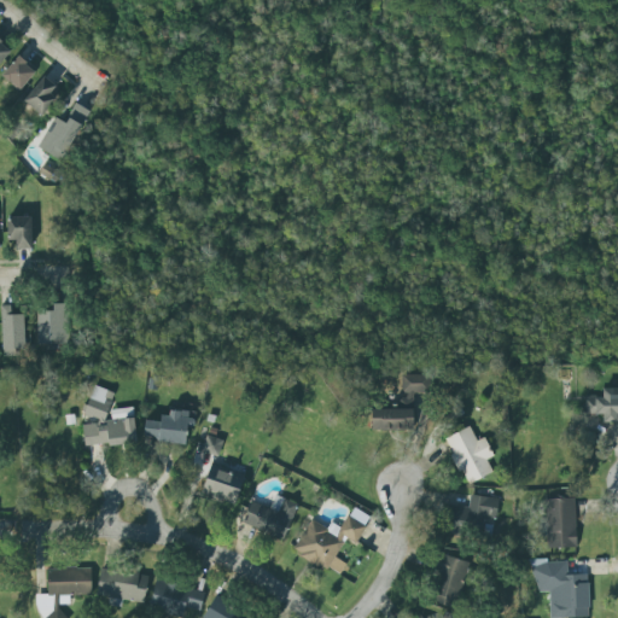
[(0,62),(11,51),(0,40),(0,62)]
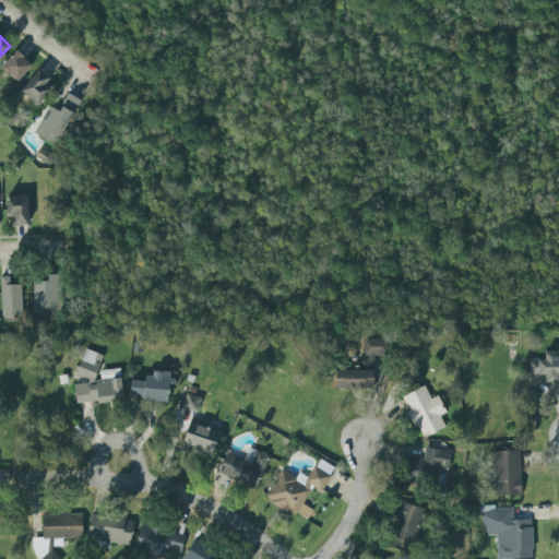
[(32,64),(16,50),(1,68),(16,82),(32,64)]
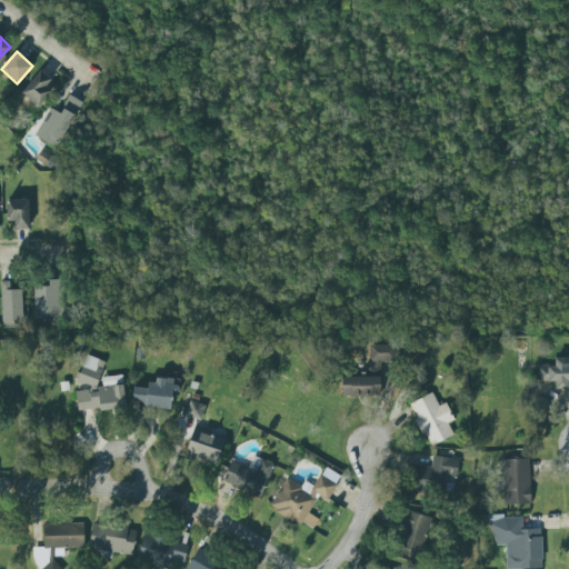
[(38,107),(56,85),(40,71),(21,93),(38,107)]
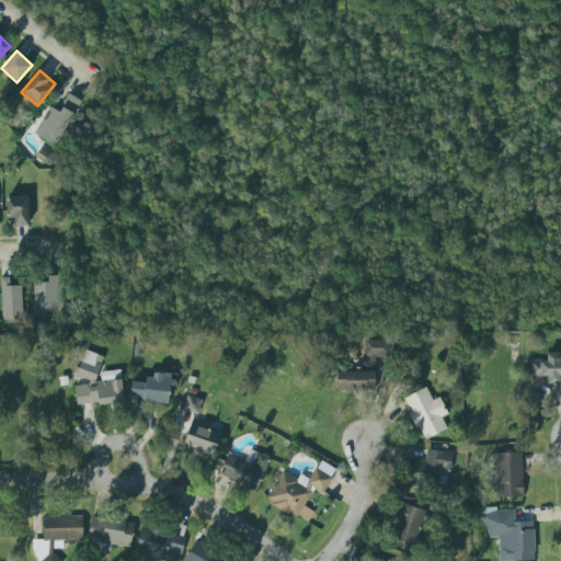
[(35,134),(56,146),(80,101),(69,95),(61,110),(50,104),(35,134)]
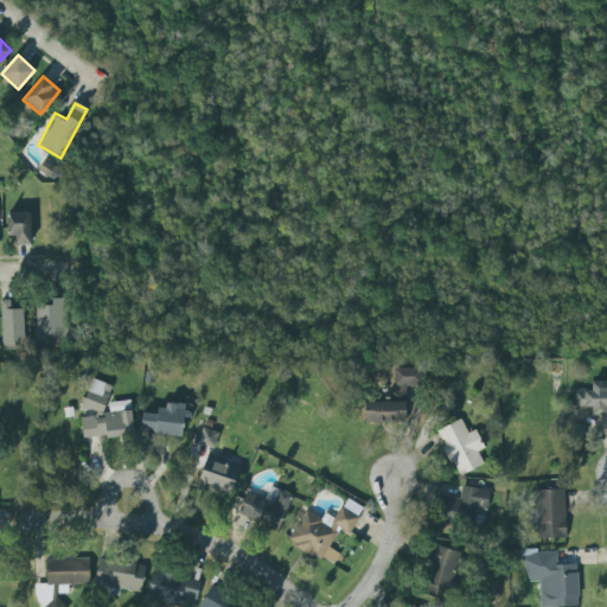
[(30,244),(30,212),(7,212),(7,236),(18,236),(18,244),(30,244)]
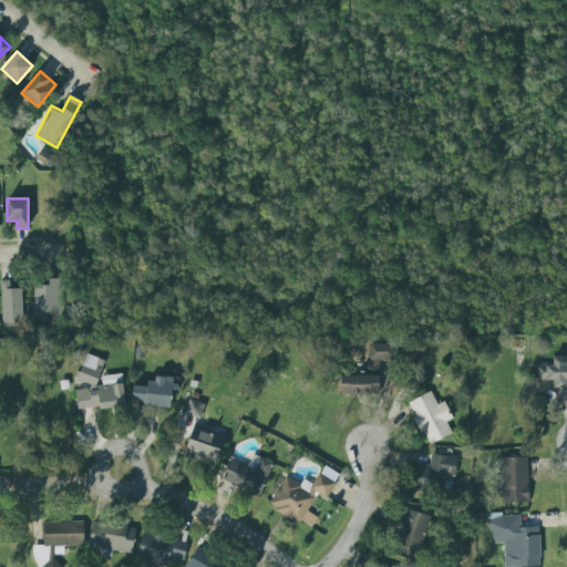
[(0,280),(10,279),(11,289),(21,288),(23,319),(13,320),(13,327),(3,328),(0,280)]
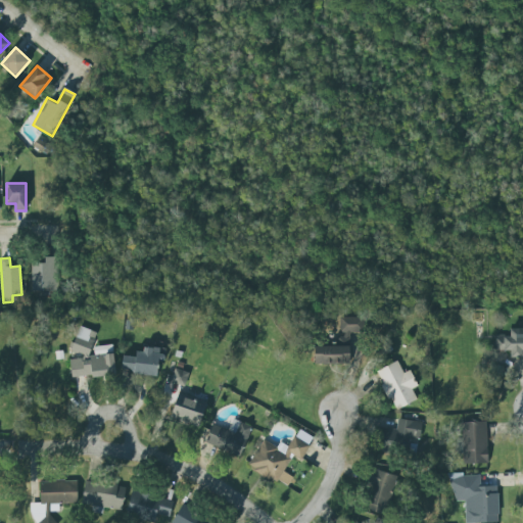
[(45,264),(32,264),(31,290),(54,291),(55,257),(45,257),(45,264)]
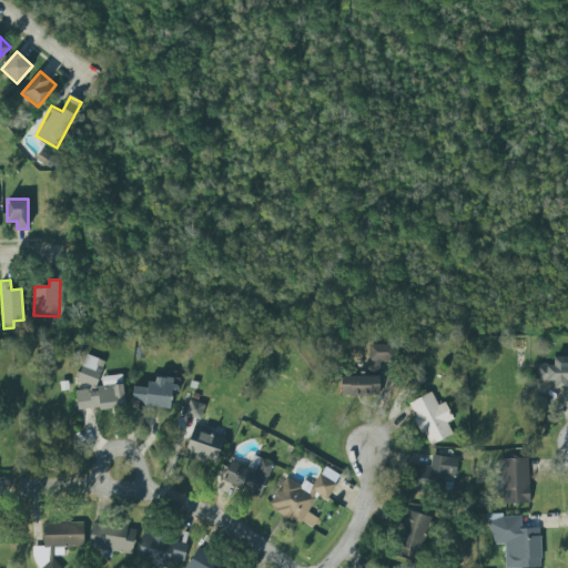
[(371,345),(371,362),(391,362),(391,345),(371,345)]
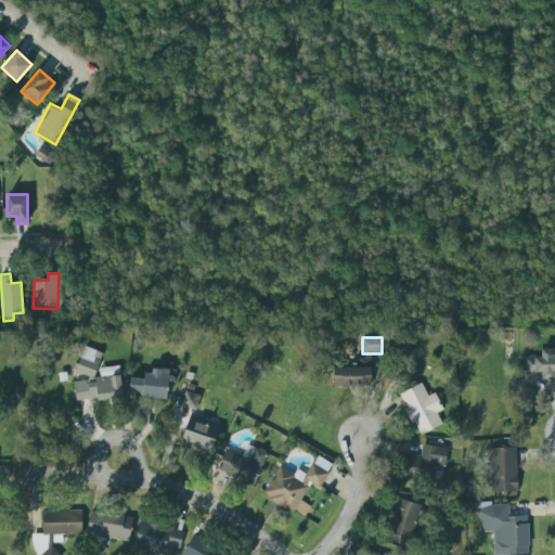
[(123,366),(100,369),(104,352),(85,347),(79,363),(77,373),(76,382),(78,401),(97,399),(102,401),(126,399),(123,366)]
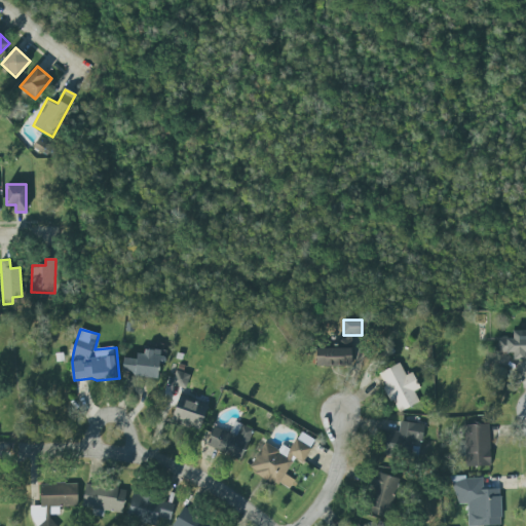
[(525,331),(517,332),(518,337),(499,338),(500,352),(514,352),(514,361),(525,360),(525,331)]
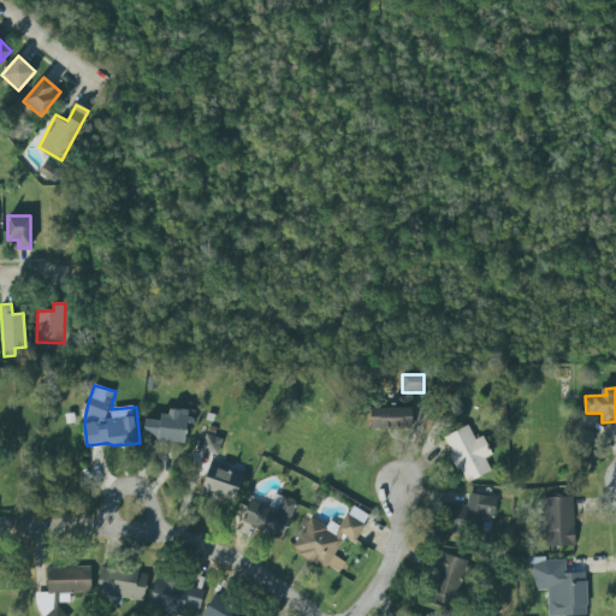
[(372,408),(373,431),(415,428),(414,395),(398,395),(398,407),(372,408)]
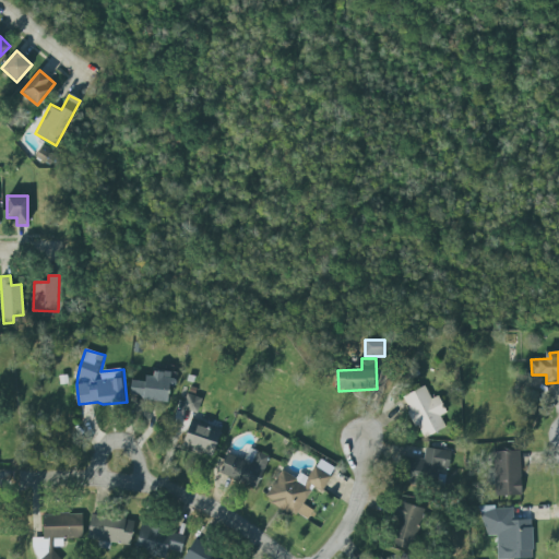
[(135,379),(134,399),(176,401),(178,372),(158,371),(157,380),(135,379)]
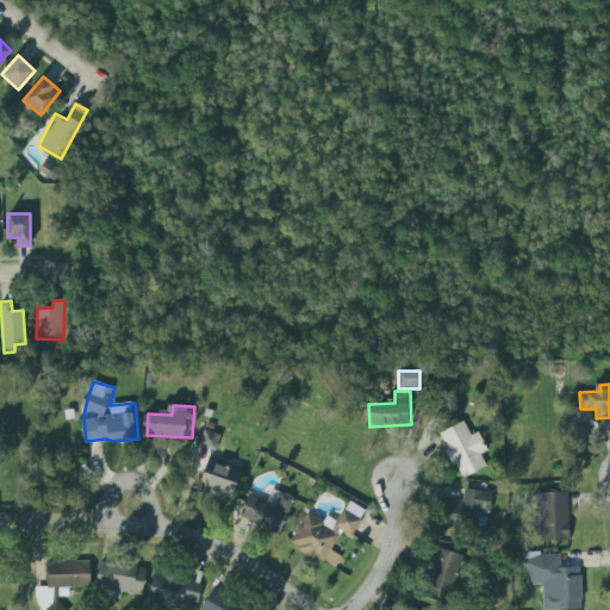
[(442,431),(459,479),(487,468),(481,453),(487,452),(480,431),(470,435),(466,423),(442,431)]
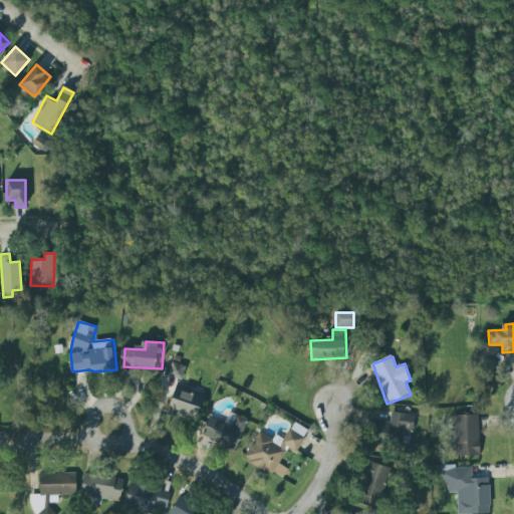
[(169,375),(184,380),(189,367),(173,362),(169,375)]
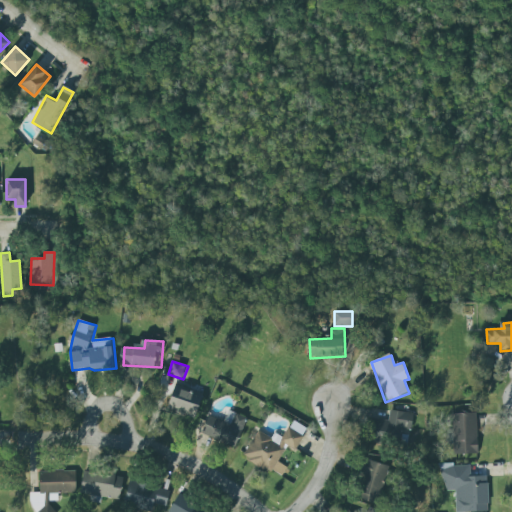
[(171,411),(201,417),(206,394),(176,387),(171,411)]
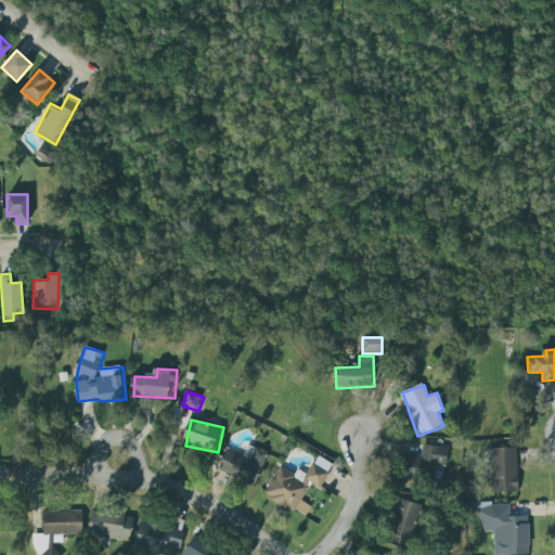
[(448,466),(450,448),(424,446),(422,456),(408,454),(405,472),(435,475),(436,465),(448,466)]
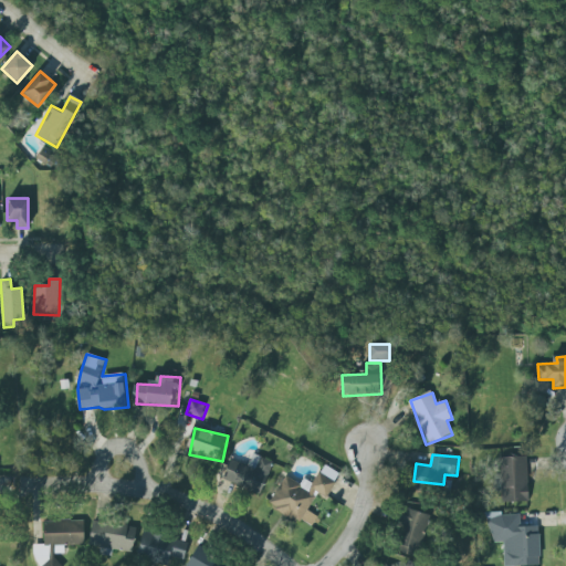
[(230,460),(221,480),(259,495),(272,463),(260,458),(254,471),(230,460)]
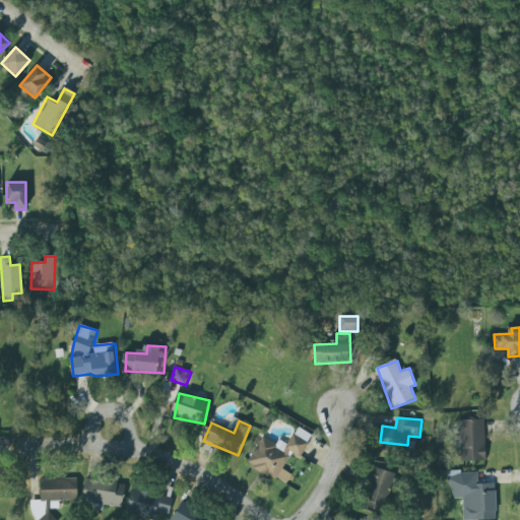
[(462,462),(488,461),(486,420),(461,420),(462,462)]
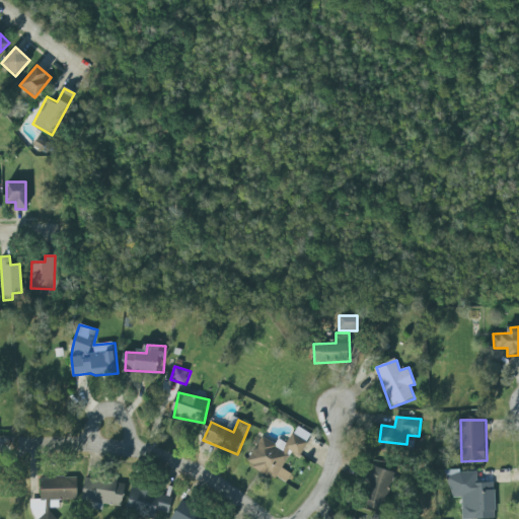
[(291,434),(307,443),(298,457),(290,453),(288,456),(279,470),(286,474),(282,482),(275,477),(273,479),(268,475),(266,477),(250,467),(251,465),(245,461),(261,437),(274,445),(278,439),(285,444),(291,434)]
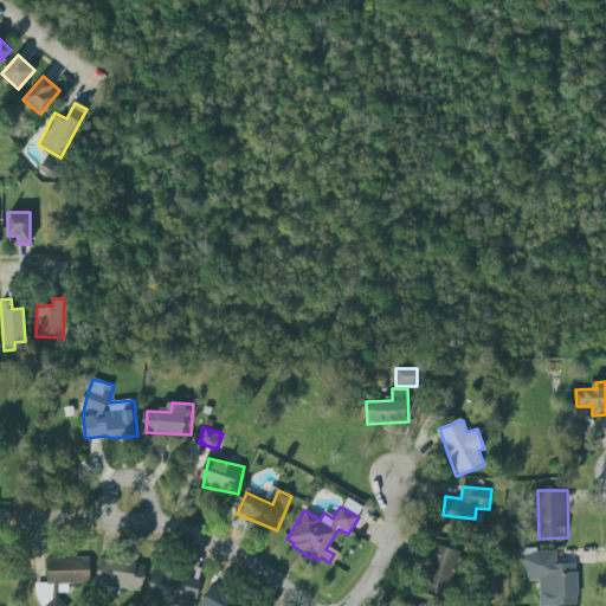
[(431,543),(446,548),(459,552),(447,599),(432,595),(418,591),(431,543)]
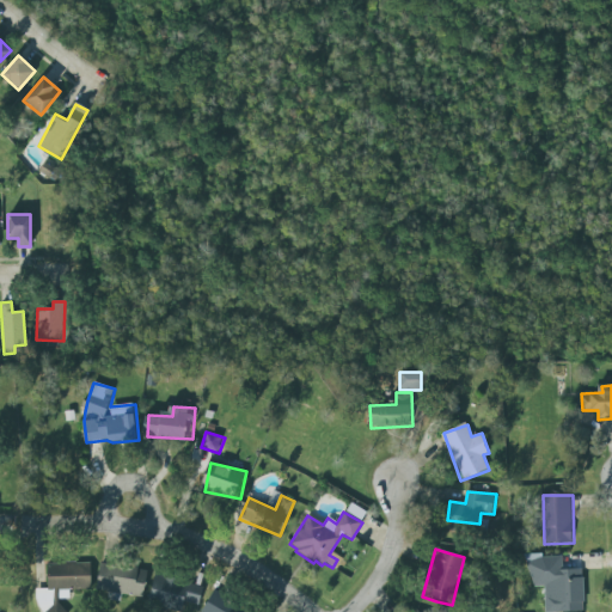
[(526,563),(542,557),(546,573),(551,573),(551,570),(567,571),(580,569),(580,579),(582,579),(583,604),(581,604),(582,611),(544,611),(544,597),(555,595),(555,586),(551,586),(551,577),(546,577),(544,579),(545,582),(536,586),(534,582),(532,583),(526,563)]
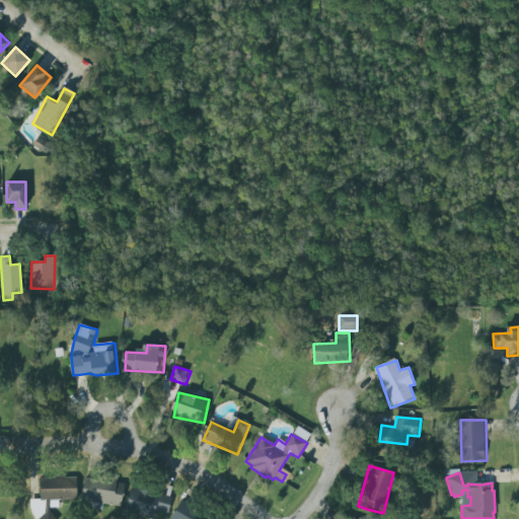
[(79,500),(79,478),(42,478),(42,500),(36,500),(35,518),(54,518),(54,509),(60,509),(60,500),(79,500)]
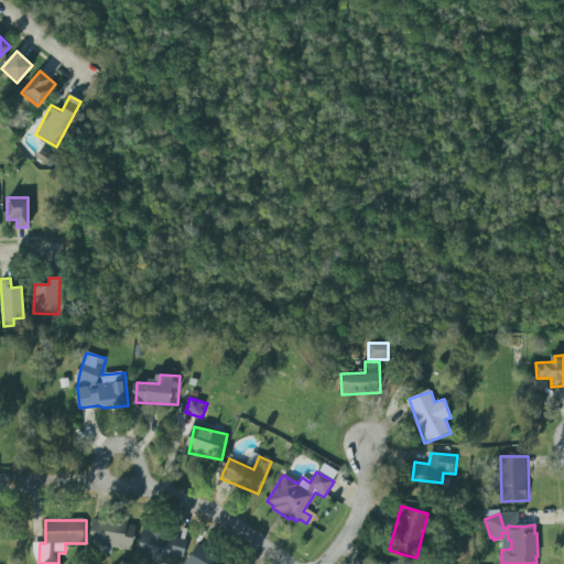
[(95,522),(93,546),(137,549),(138,525),(95,522)]
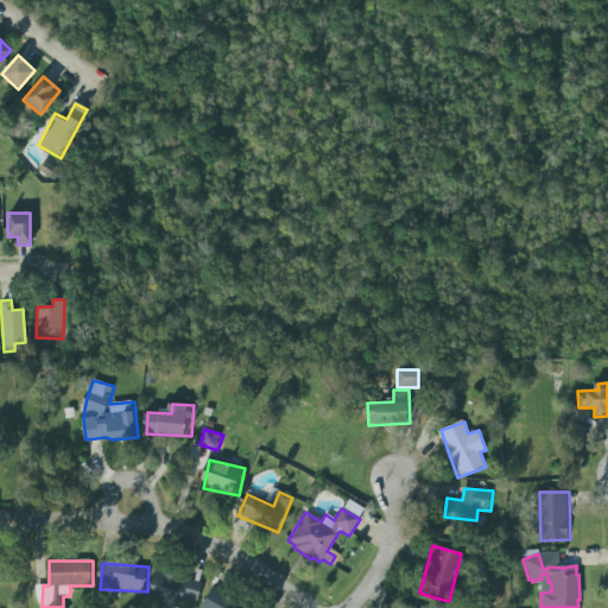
[(153,571),(164,575),(171,574),(177,577),(201,583),(196,602),(181,597),(179,607),(175,607),(146,599),(153,571)]
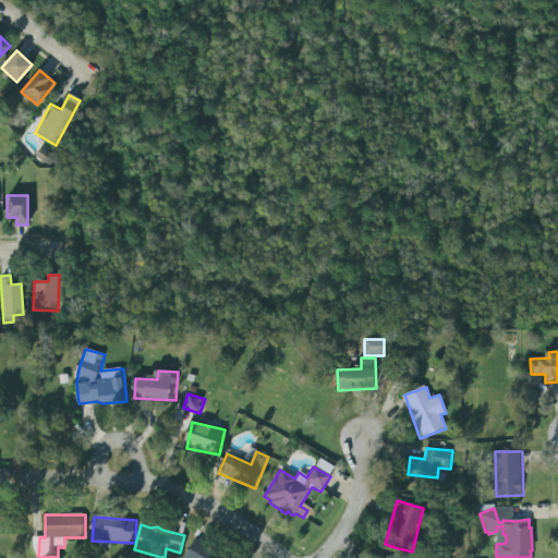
[(187,557),(229,557),(197,541),(187,557)]
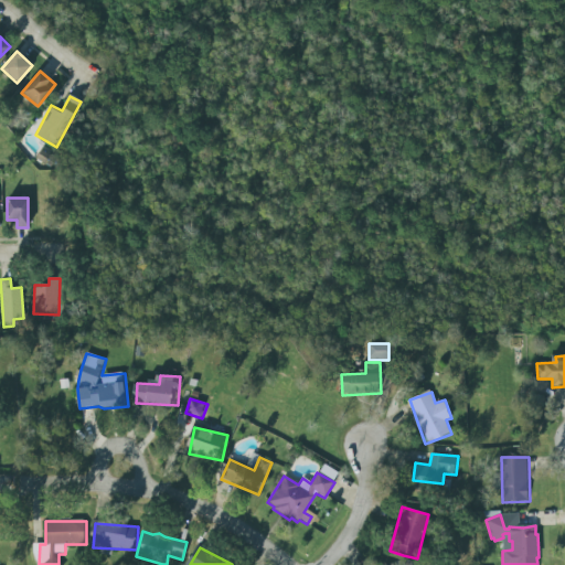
All buildings are outlined.
